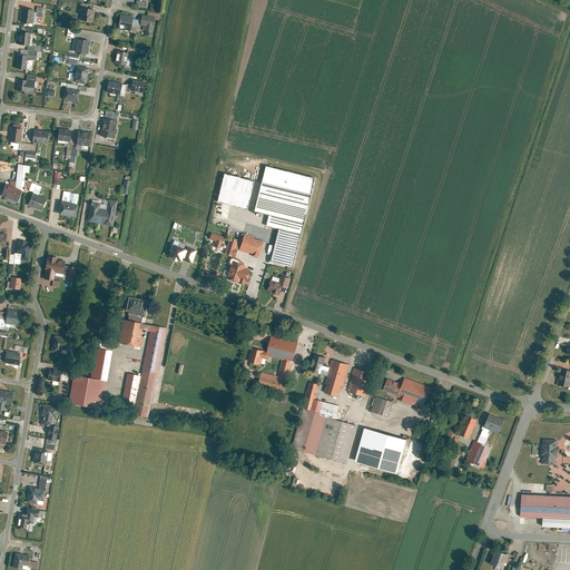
[(22,9),(20,23),(32,25),(33,13),(33,11),(22,9)]
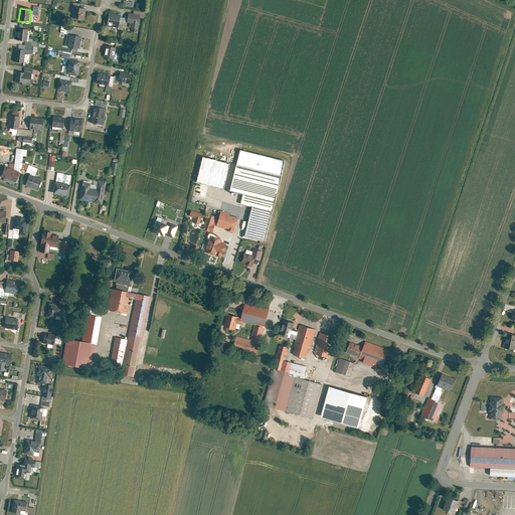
[(71,19),(83,21),(86,10),(73,8),(71,19)]
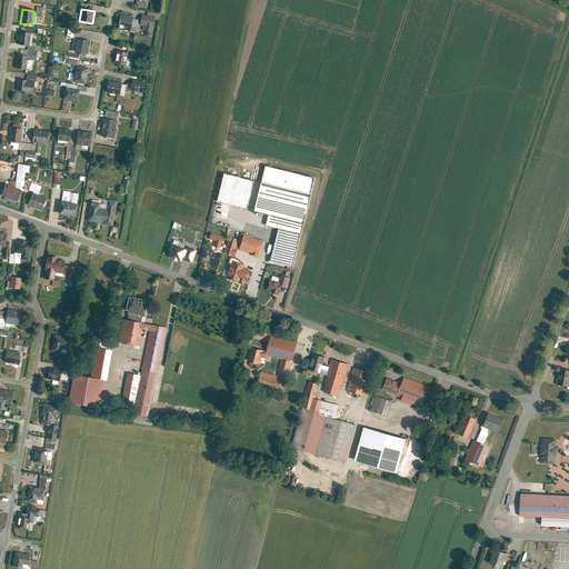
[(150,38),(153,20),(158,21),(159,15),(147,13),(147,17),(141,16),(140,27),(143,27),(142,37),(150,38)]
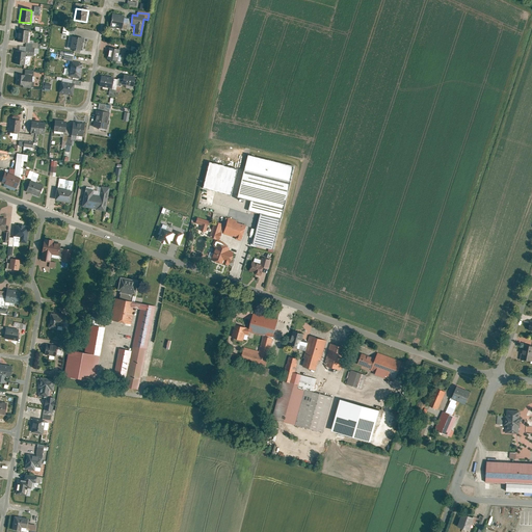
[(122,30),(124,17),(112,15),(109,28),(122,30)]
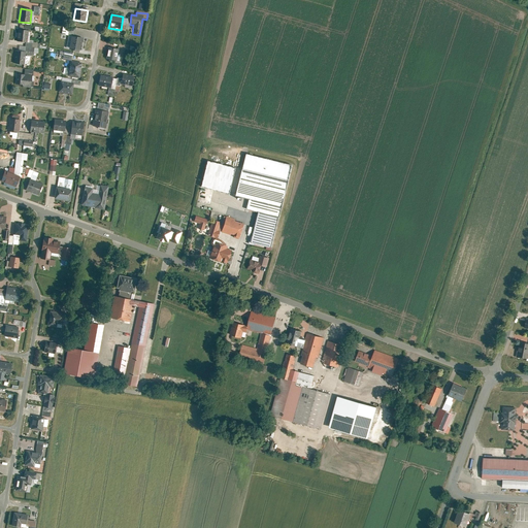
[(18,30),(17,42),(27,43),(28,32),(18,30)]
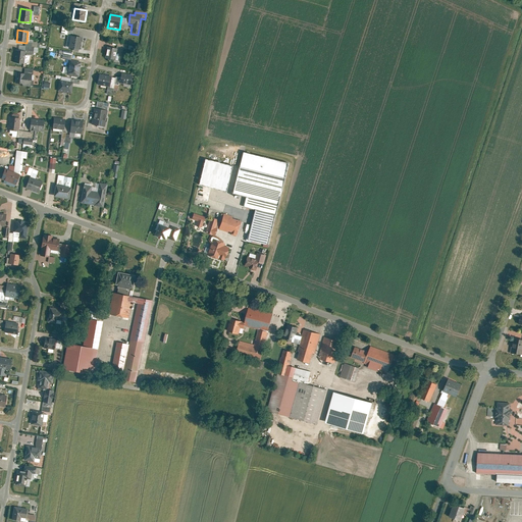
[(68,49),(79,51),(82,39),(70,37),(68,49)]
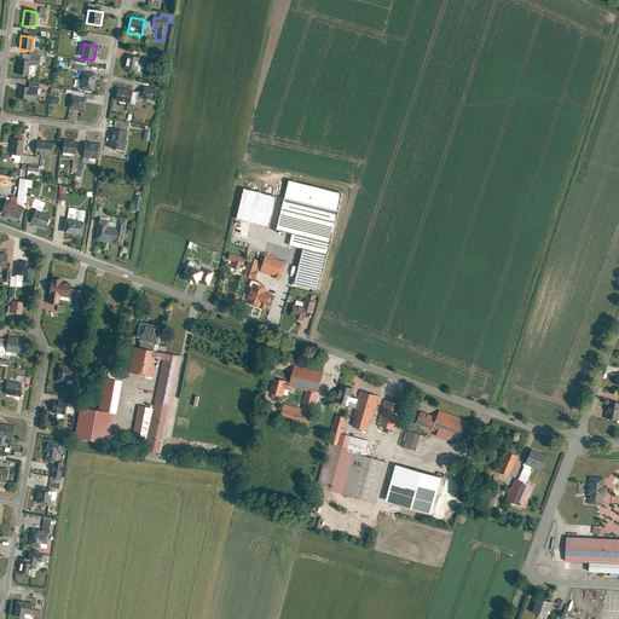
[(29,56),(29,62),(39,63),(40,57),(38,57),(38,52),(30,51),(29,56)]
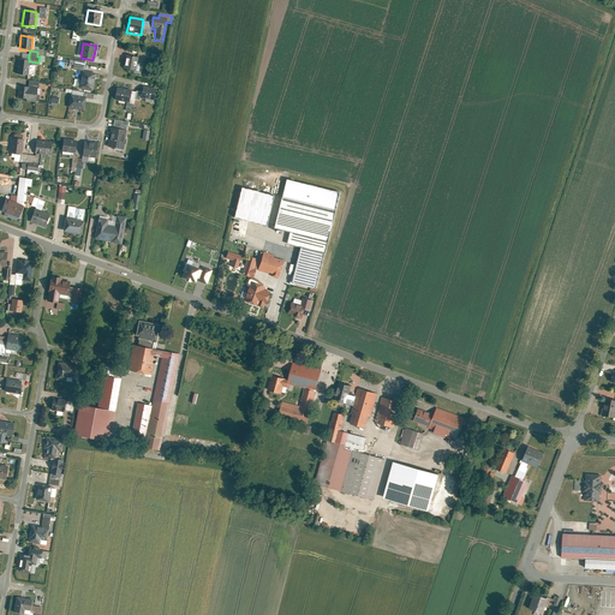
[(124,70),(135,72),(137,59),(126,57),(124,70)]
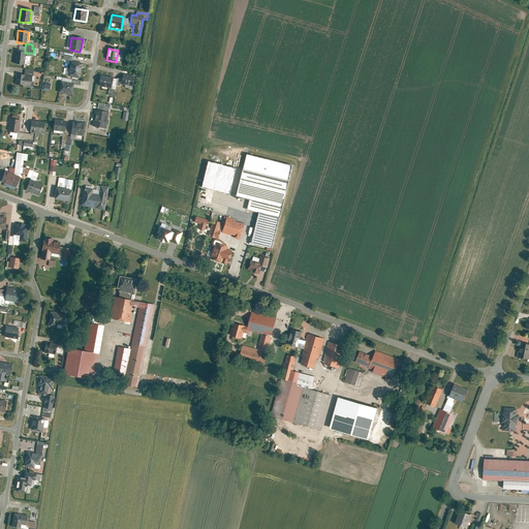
[(61,51),(60,58),(72,60),(74,53),(61,51)]
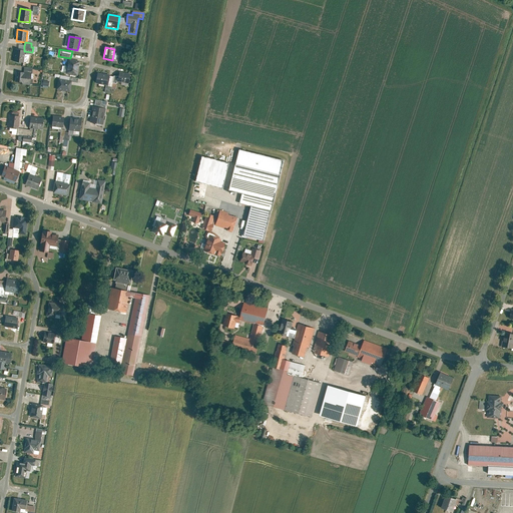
[(15,50),(13,62),(23,63),(25,51),(24,51),(18,50),(15,50)]
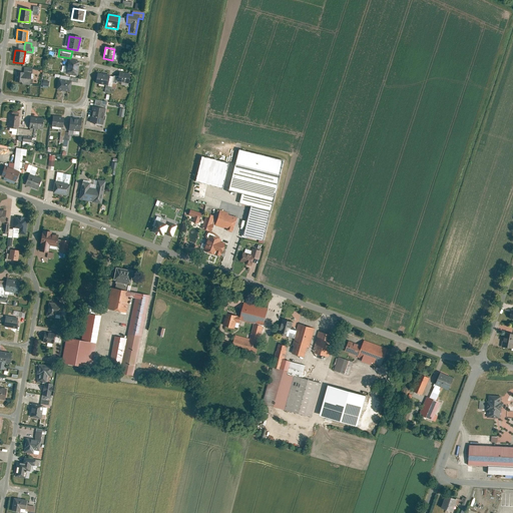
[(65,75),(77,77),(80,62),(68,60),(65,75)]
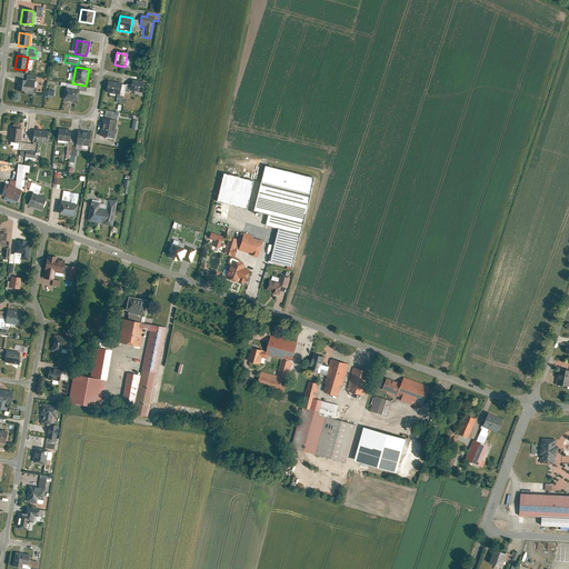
[(18,80),(16,93),(32,96),(32,93),(33,82),(18,80)]
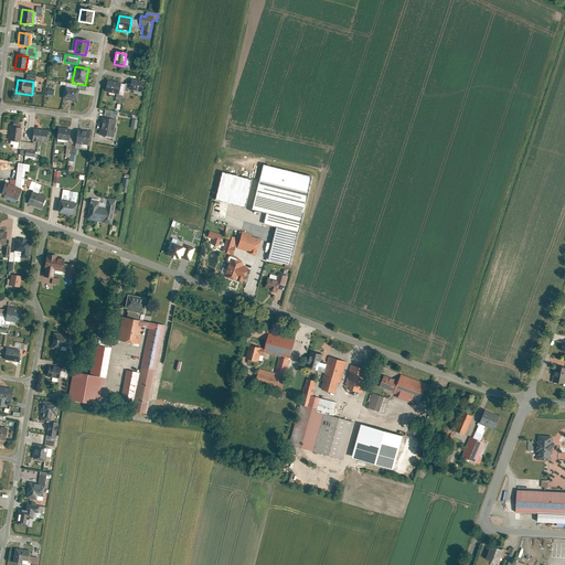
[(144,82),(131,80),(129,92),(140,94),(144,82)]
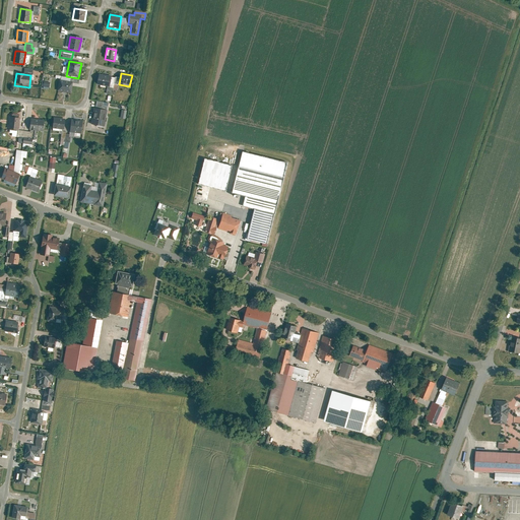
[(111,77),(99,75),(96,85),(109,87),(111,77)]
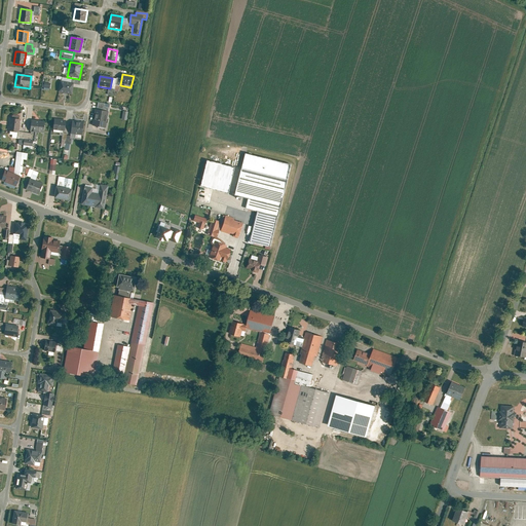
[(60,80),(58,92),(71,96),(74,82),(60,80)]
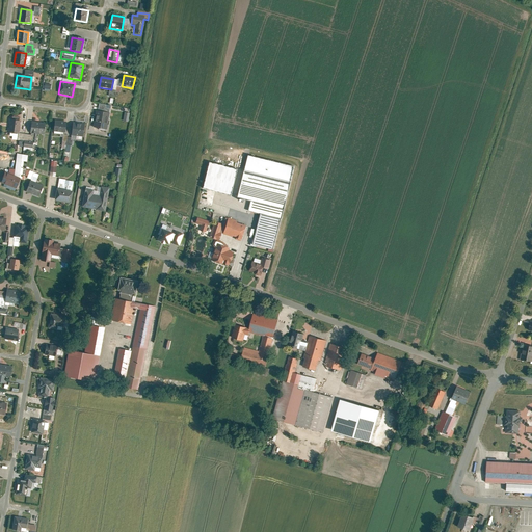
[(92,128),(106,130),(109,114),(96,111),(92,128)]
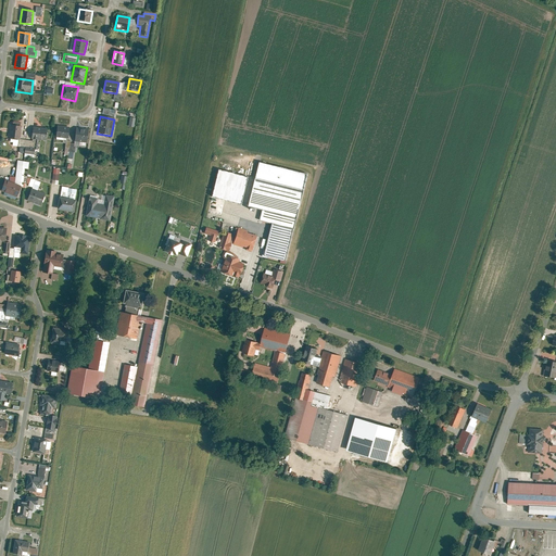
[(21,127),(10,126),(9,139),(20,140),(21,127)]
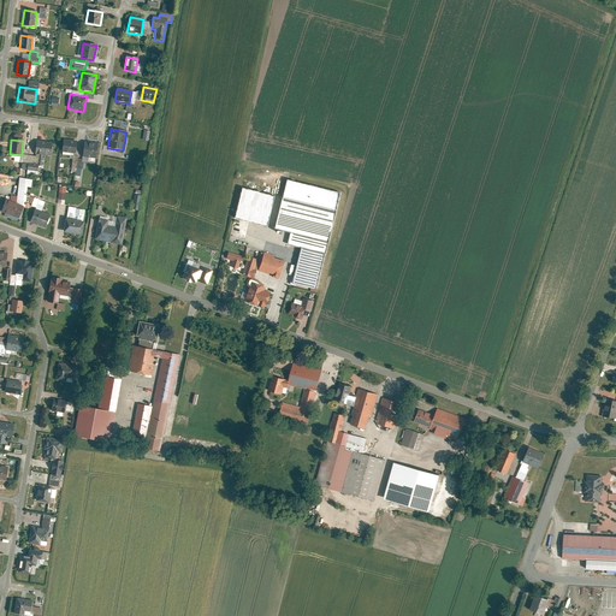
[(61,153),(75,155),(76,143),(63,142),(61,153)]
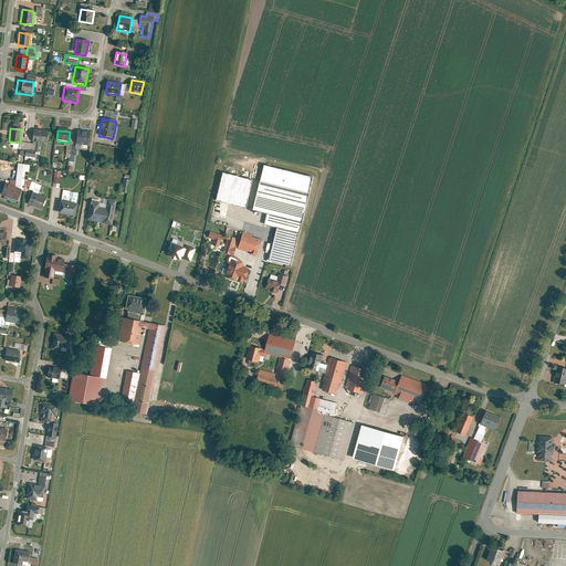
[(33,132),(32,143),(45,144),(46,133),(33,132)]
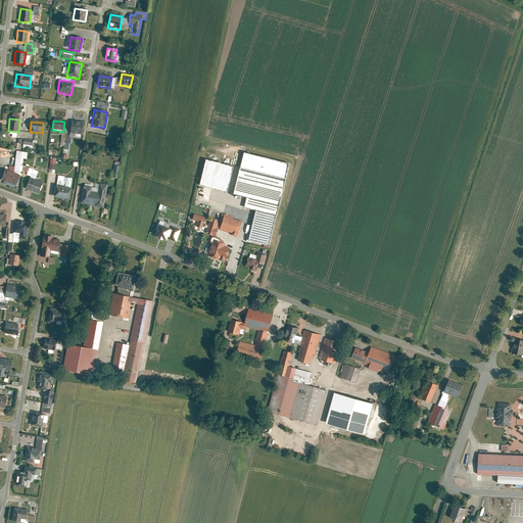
[(69,134),(81,135),(83,124),(72,123),(69,134)]
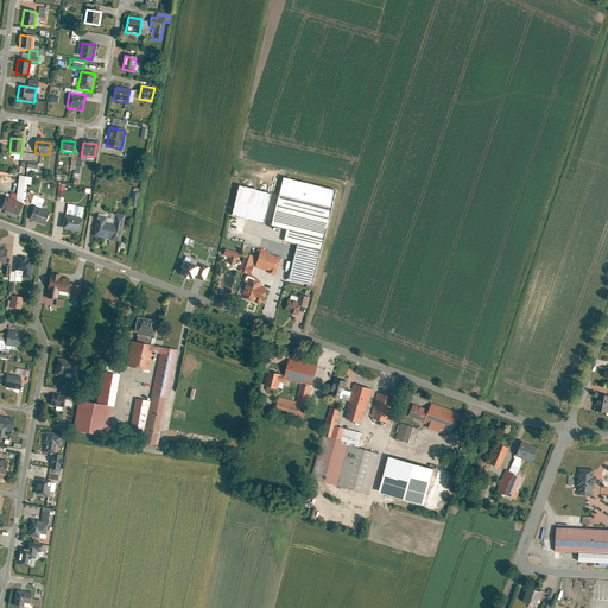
[(16,200),(29,201),(31,178),(19,176),(16,200)]
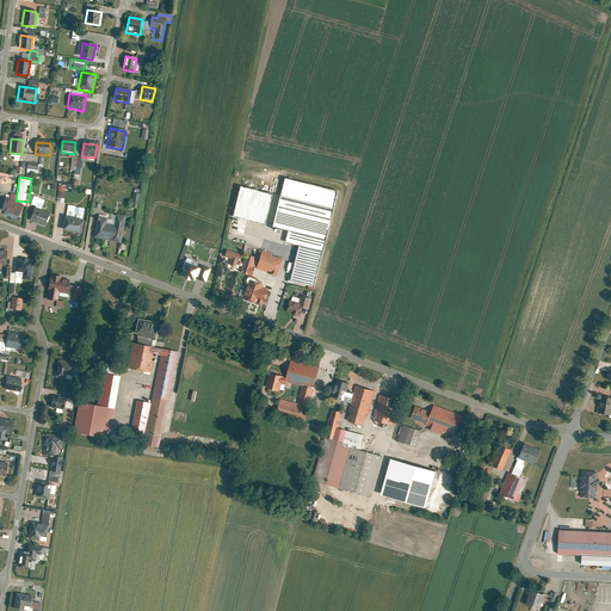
[(287,179),(273,228),(289,232),(285,244),(298,247),(290,282),(314,288),(338,192),(287,179)]
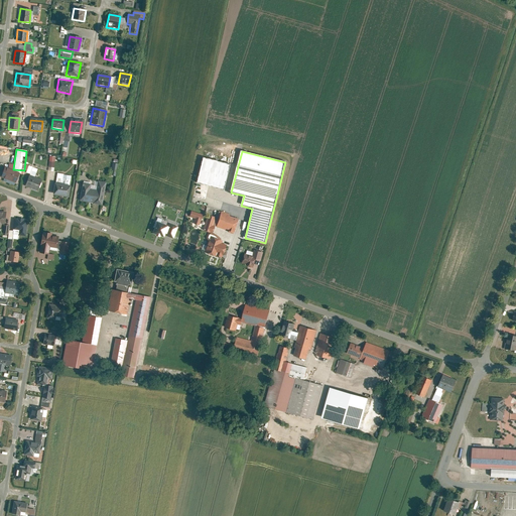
[(230,165),(203,158),(197,184),(225,190),(230,165)]
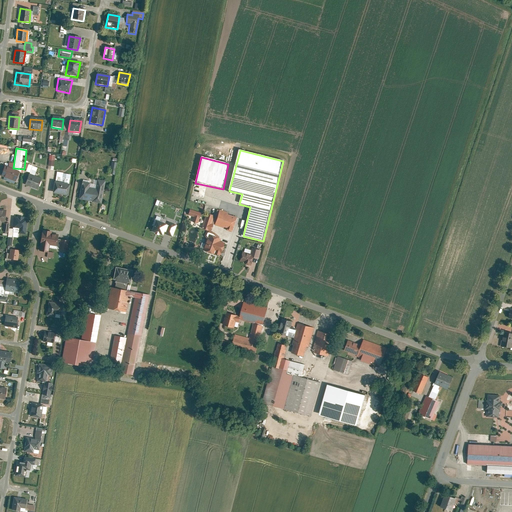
[(4,167),(0,177),(15,182),(19,173),(4,167)]
